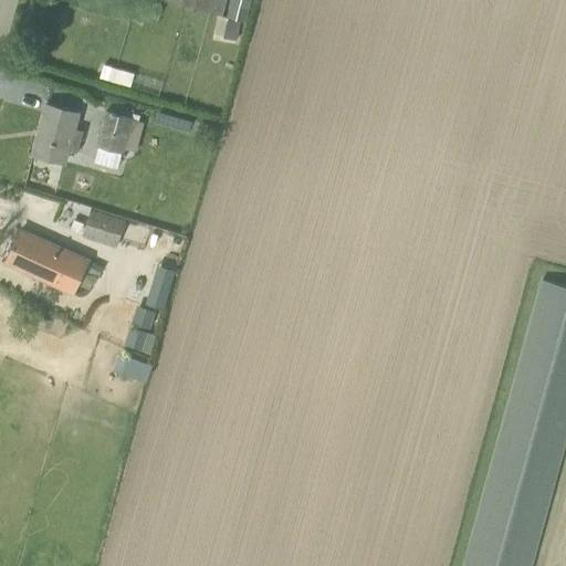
[(171,0),(222,14),(226,0),(171,0)]
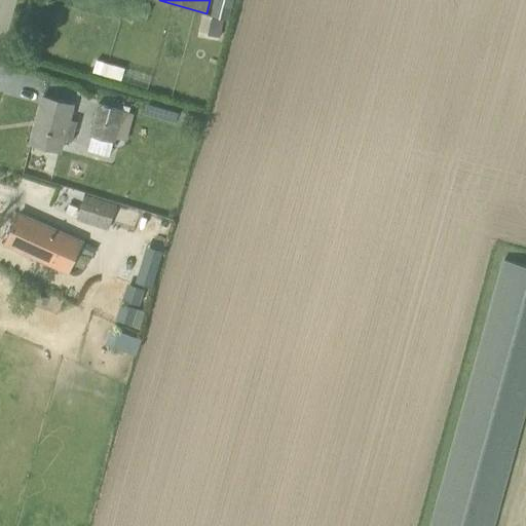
[(214,0),(211,16),(228,21),(233,0),(214,0)]
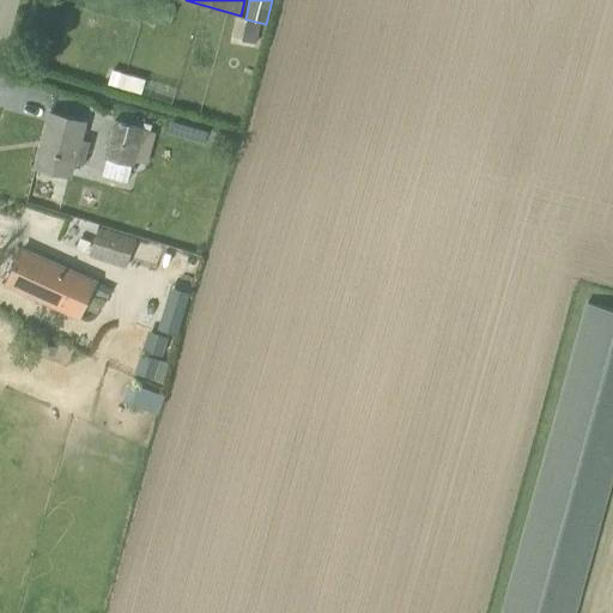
[(260,24),(247,20),(242,40),(256,42),(260,24)]
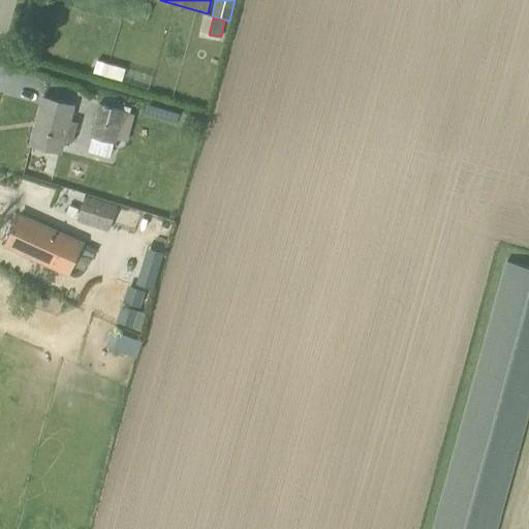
[(122,79),(125,68),(97,60),(94,70),(122,79)]
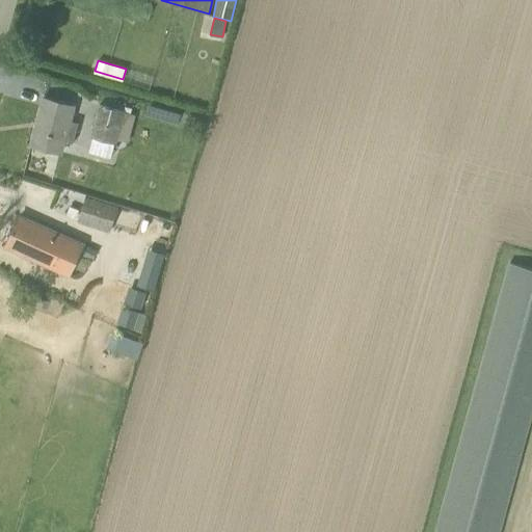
[(78,123),(70,121),(74,107),(44,99),(30,144),(35,145),(58,152),(60,153),(64,141),(72,143),(73,142),(74,137),(78,123)]
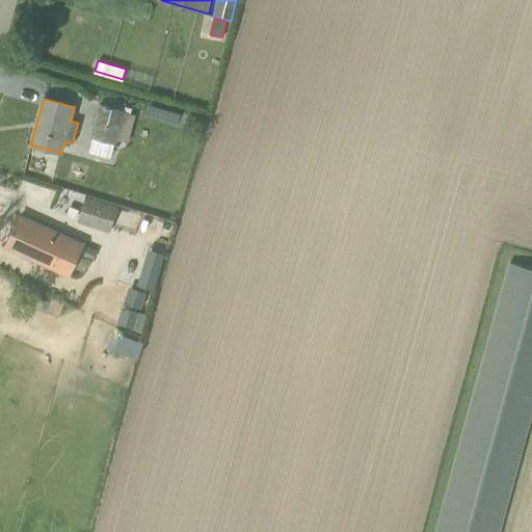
[(128,142),(135,113),(99,104),(90,136),(115,142),(115,139),(128,142)]
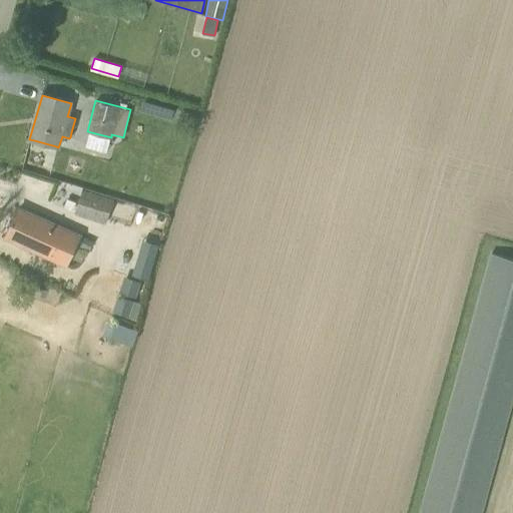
[(121,203),(113,200),(82,190),(74,212),(106,222),(109,212),(118,214),(121,203)]
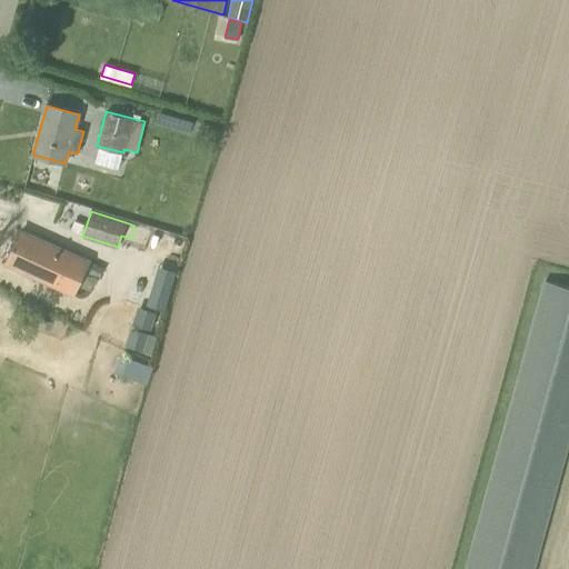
[(73,296),(88,262),(20,231),(6,263),(73,296)]
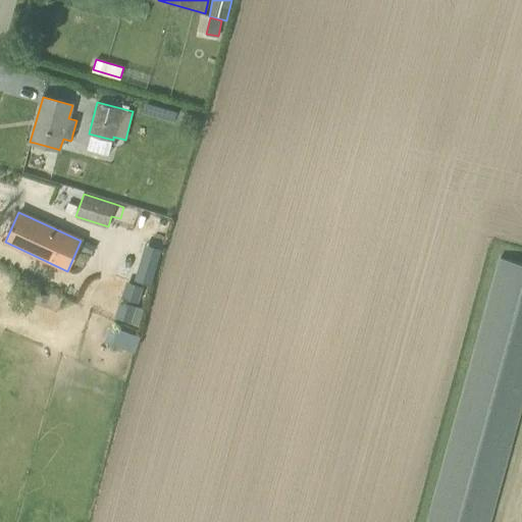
[(166,247),(146,242),(136,278),(156,284),(166,247)]
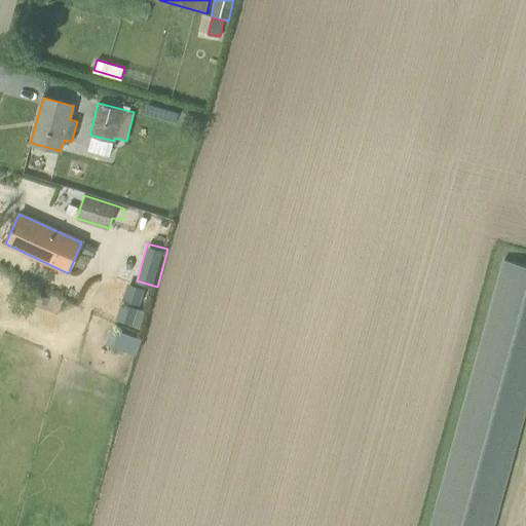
[(130,285),(125,300),(139,304),(144,289),(130,285)]
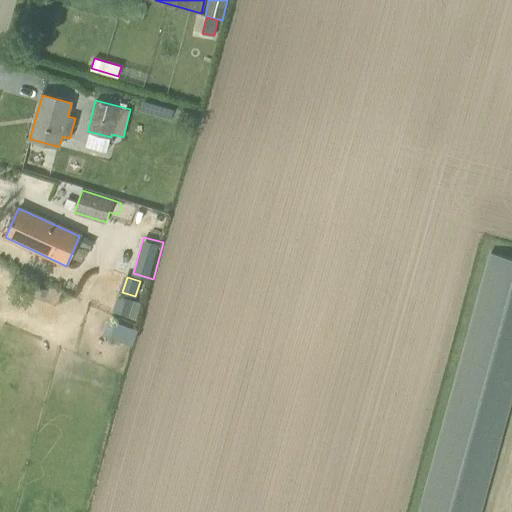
[(121,296),(116,312),(128,315),(133,300),(121,296)]
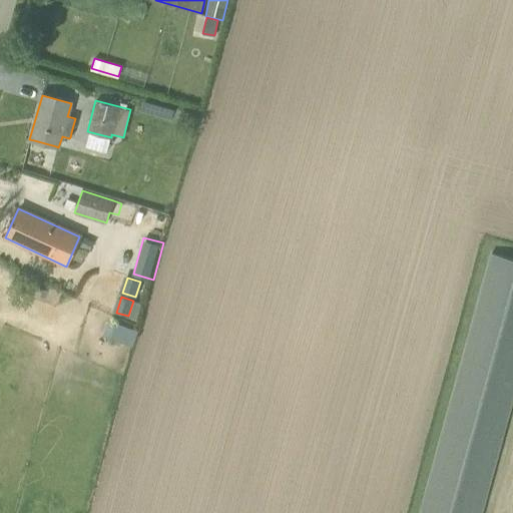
[(108,321),(102,335),(121,342),(126,328),(108,321)]
